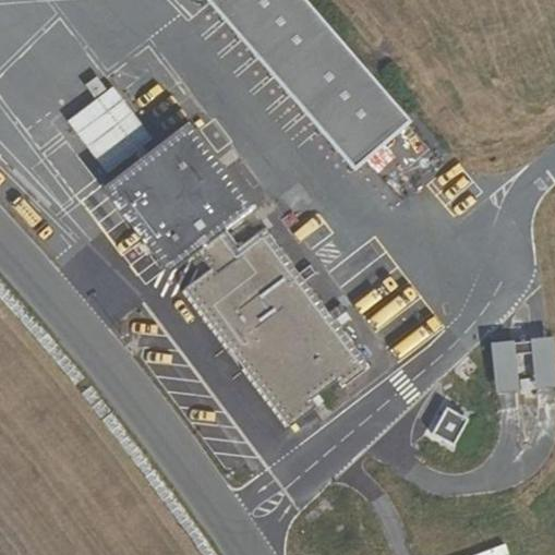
[(353,168),(407,120),(303,0),(208,0),(353,168)]
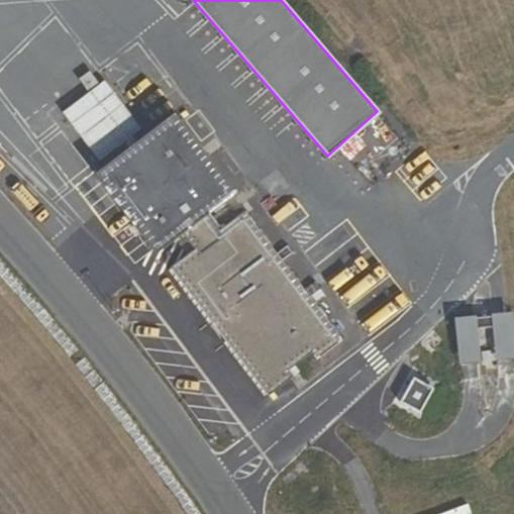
[(74,81),(85,93),(95,83),(85,72),(74,81)]
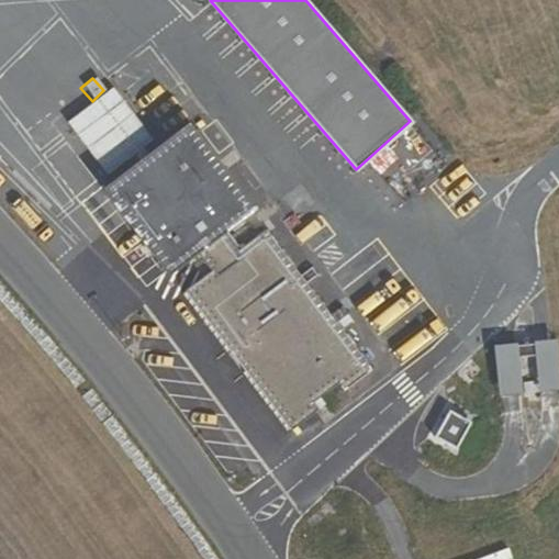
[(113,87),(92,101),(66,122),(107,174),(125,159),(133,169),(107,190),(167,269),(194,249),(211,271),(181,293),(288,432),(325,403),(320,397),(337,383),(343,390),(372,367),(338,321),(348,312),(343,303),(333,313),(266,228),(264,230),(256,235),(239,247),(225,226),(248,209),(187,129),(140,164),(133,154),(152,138),(113,87)]
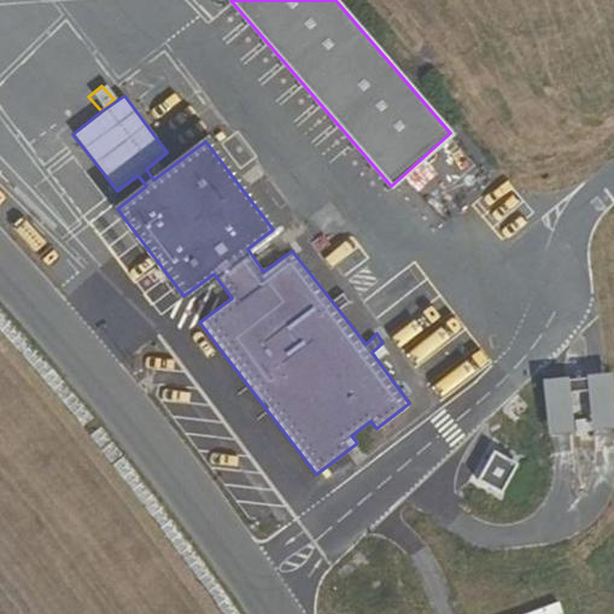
[(445,183),(473,159),(463,148),(434,171),(445,183)]
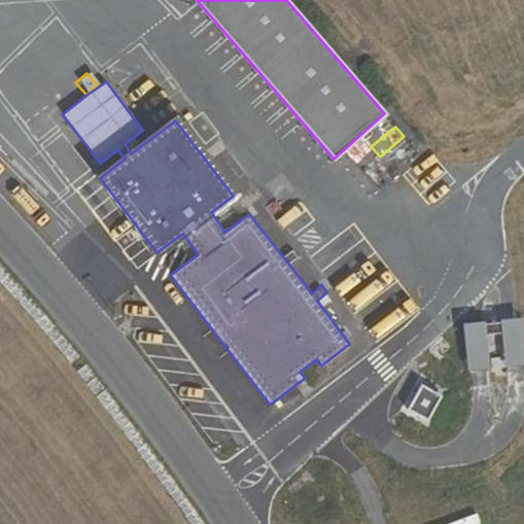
[(240,220),(247,215),(236,198),(230,203),(240,220)]
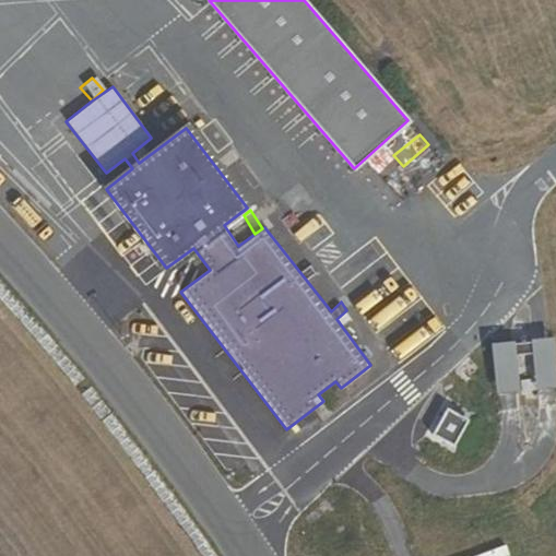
[(534,389),(555,386),(555,364),(553,336),(529,340),(533,376),(534,389)]
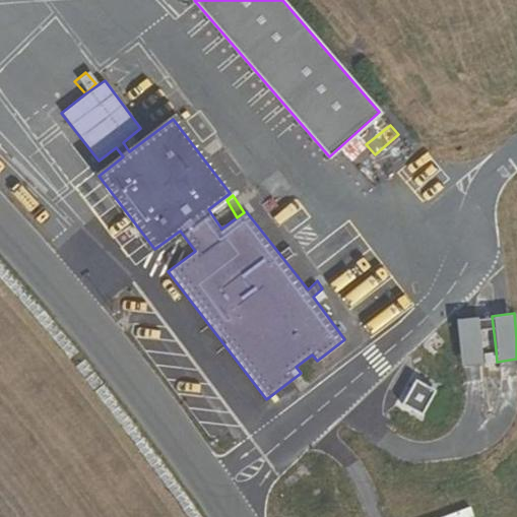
[(480,350),(477,318),(455,319),(461,366),(481,365),(480,350)]
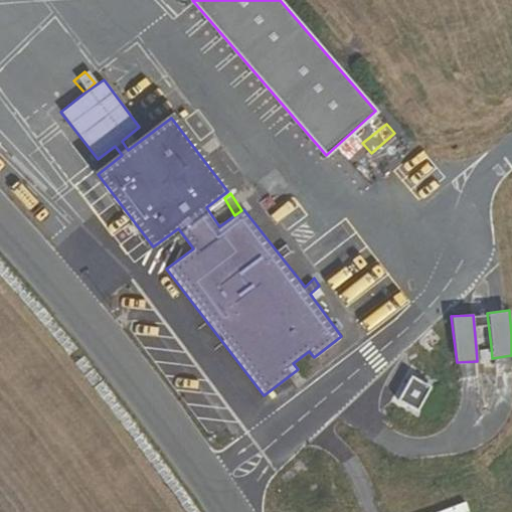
[(476,347),(477,361),(492,358),(491,346),(476,347)]
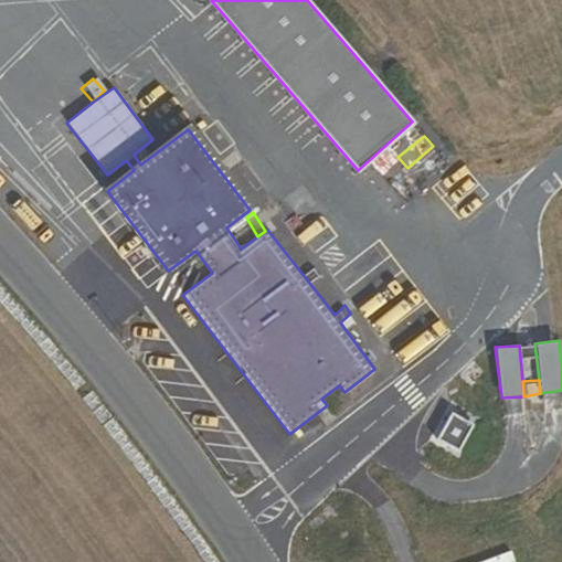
[(516,561),(511,552),(486,561),(516,561)]
